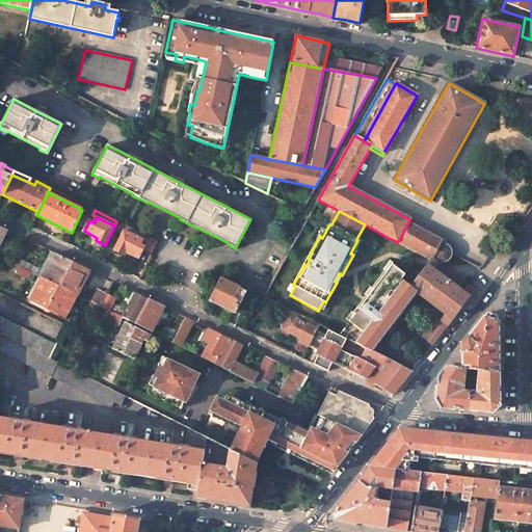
[(432,259),(439,261),(442,262),(445,262),(448,260),(450,258),(451,256),(451,254),(450,250),(449,247),(448,245),(442,242),(443,240),(408,222),(398,242),(417,253),(432,259)]
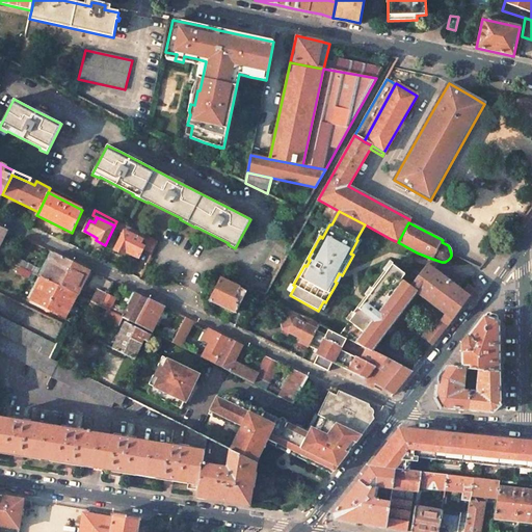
[(144,235),(126,225),(124,231),(142,240),(144,235)]
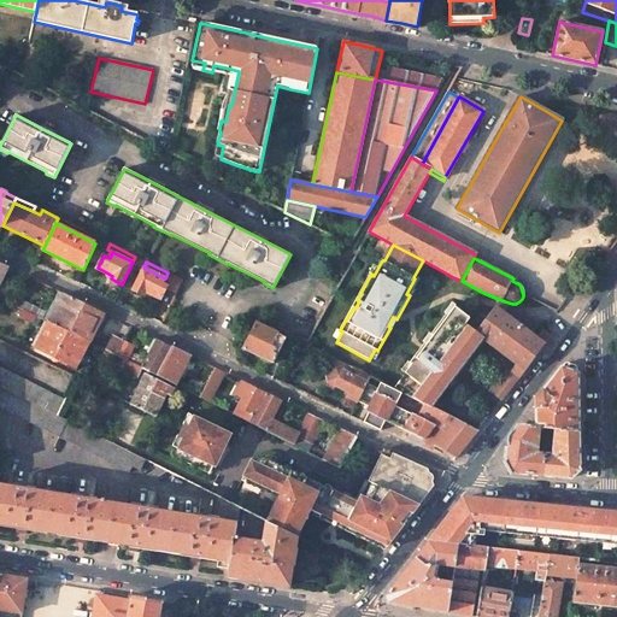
[(165,278),(144,268),(133,289),(144,294),(146,292),(148,293),(160,299),(166,288),(168,287),(162,283),(165,278)]
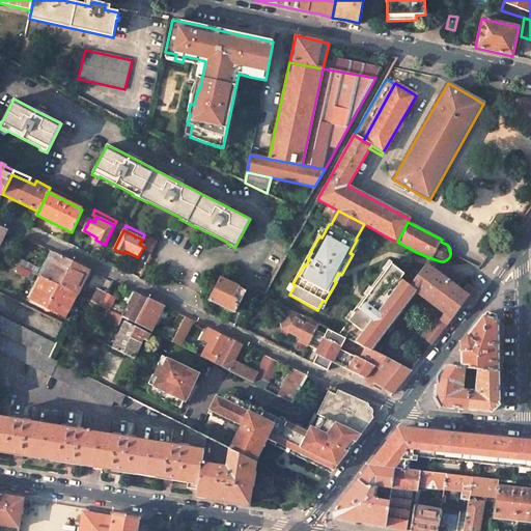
[(157,241),(144,234),(142,240),(139,244),(144,247),(143,248),(151,252),(157,241)]
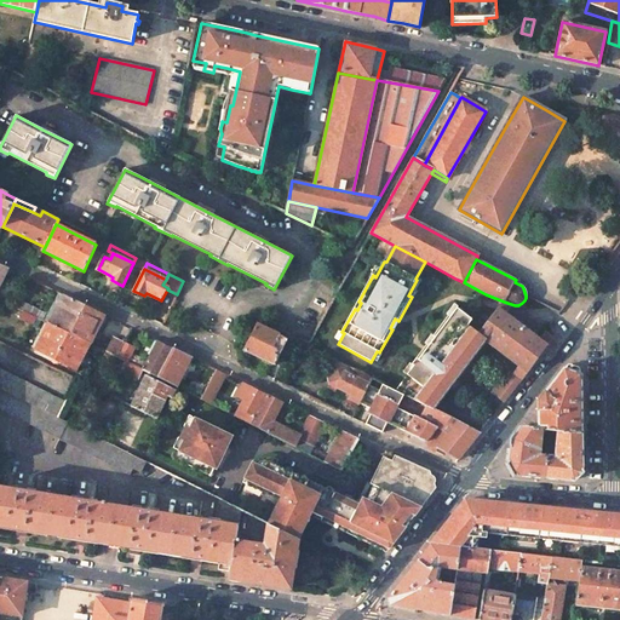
[(22,288),(13,285),(5,300),(13,304),(22,288)]
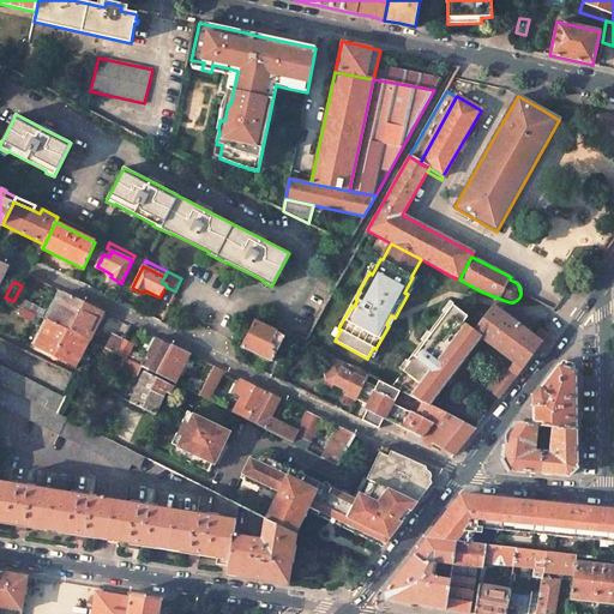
[(70,331),(84,302),(64,293),(49,321),(70,331)]
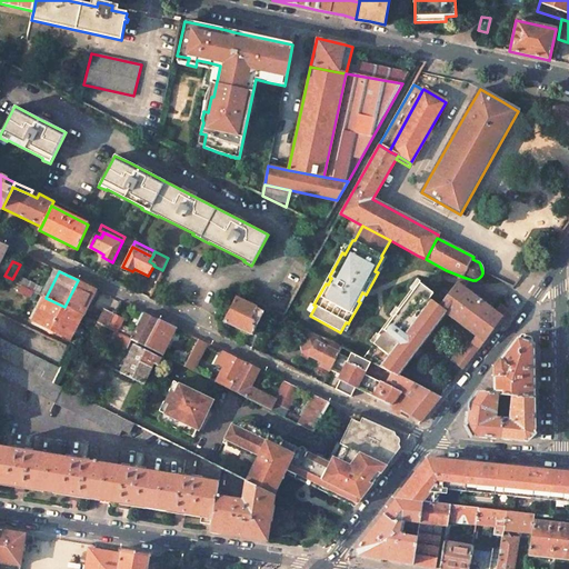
[(42,288),(17,276),(15,282),(33,291),(39,295),(42,288)]
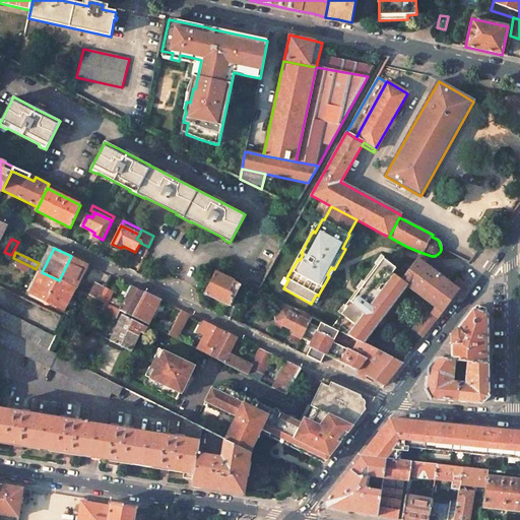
[(437,318),(463,283),(457,279),(453,285),(450,283),(446,280),(431,269),(426,265),(424,263),(429,257),(428,256),(429,255),(423,253),(401,280),(394,274),(393,275),(392,274),(396,268),(383,259),(378,266),(376,265),(364,281),(365,283),(360,290),(358,289),(345,306),(347,307),(331,327),(353,338),(364,343),(407,285),(435,307),(430,313),(437,318)]
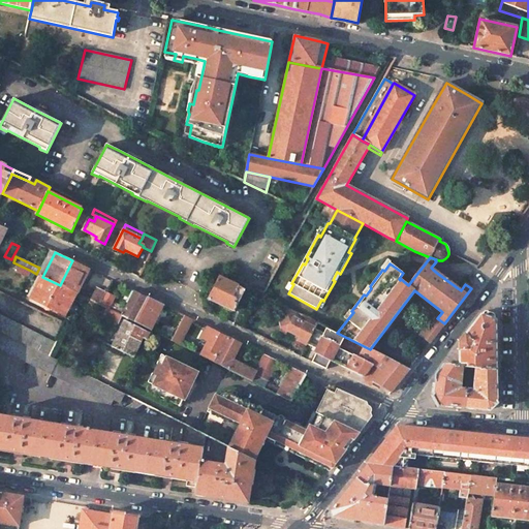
[(89,269),(72,260),(60,285),(78,293),(82,283),(88,272),(92,274),(93,275),(95,272),(89,269)]
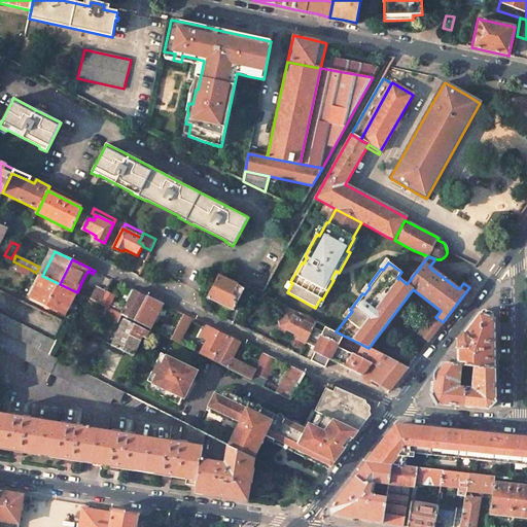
[(42,276),(41,275),(29,297),(40,303),(65,315),(77,292),(60,284),(42,276)]
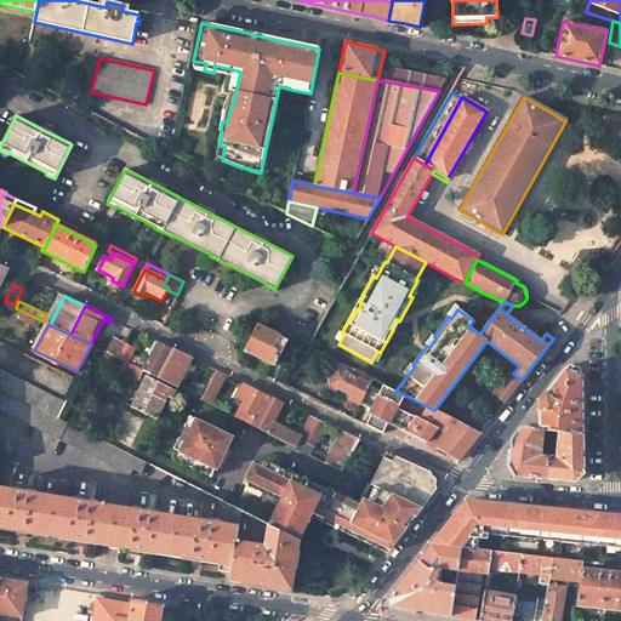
[(289,340),(258,325),(245,351),(275,366),(279,358),(284,348),(289,340)]
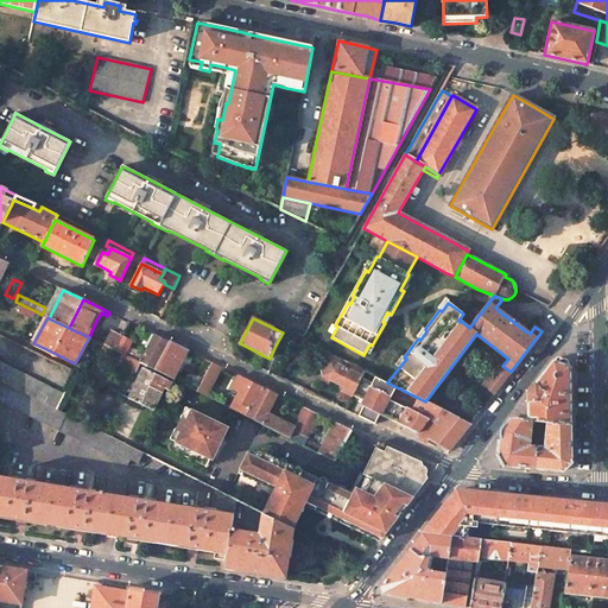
[(121,336),(112,331),(105,346),(114,350),(121,336)]
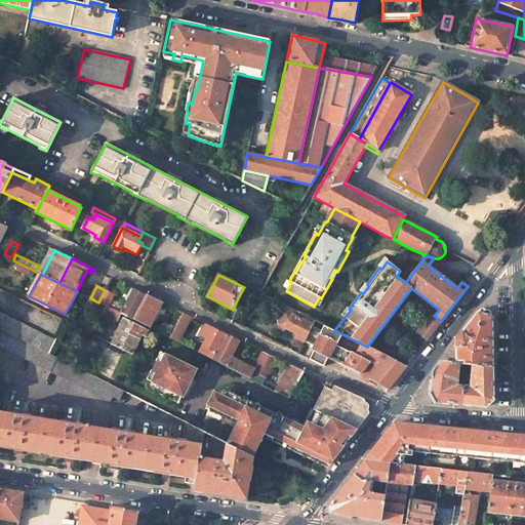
[(147,295),(134,289),(127,301),(121,313),(134,320),(147,295)]
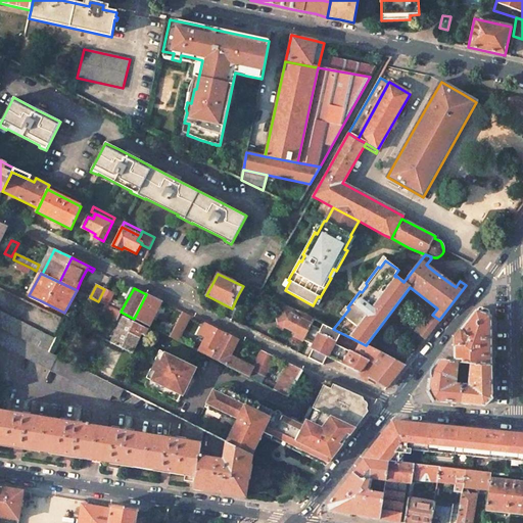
[(113,293),(104,289),(98,301),(105,304),(107,305),(113,293)]
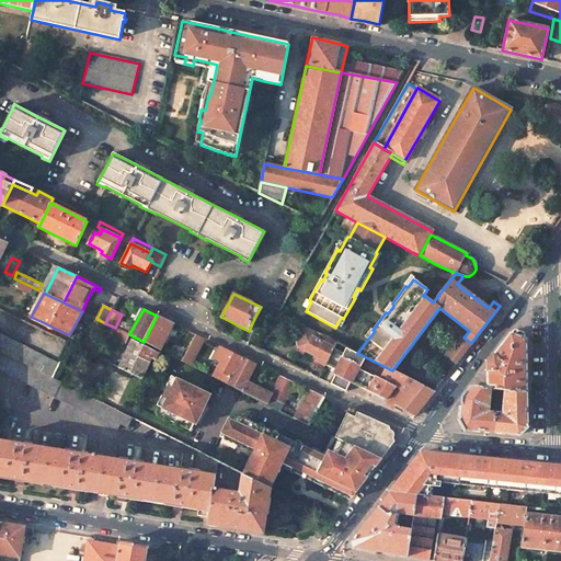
[(174,323),(157,316),(144,342),(160,350),(164,342),(171,330),(174,323)]
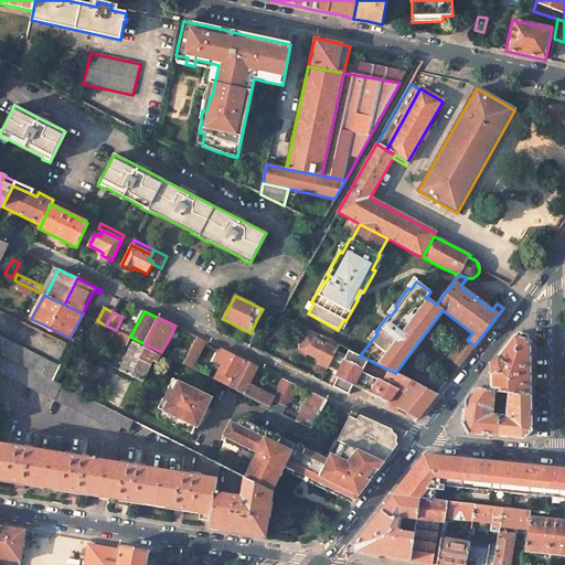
[(116,330),(114,329),(109,338),(126,345),(130,337),(116,330)]
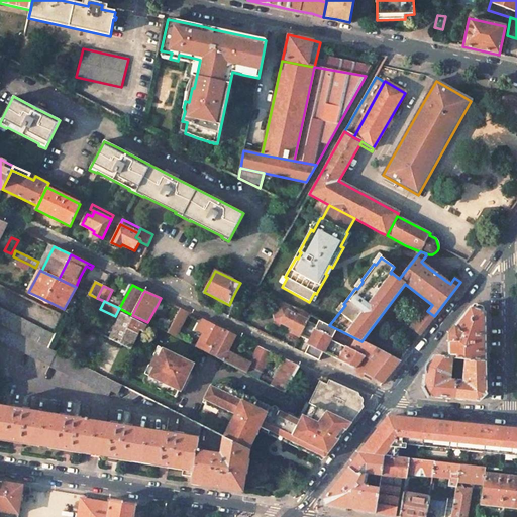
[(307,321),(287,311),(290,306),(281,301),(280,301),(274,314),(276,324),(280,326),(281,322),(294,329),(292,332),(300,336),(307,321)]
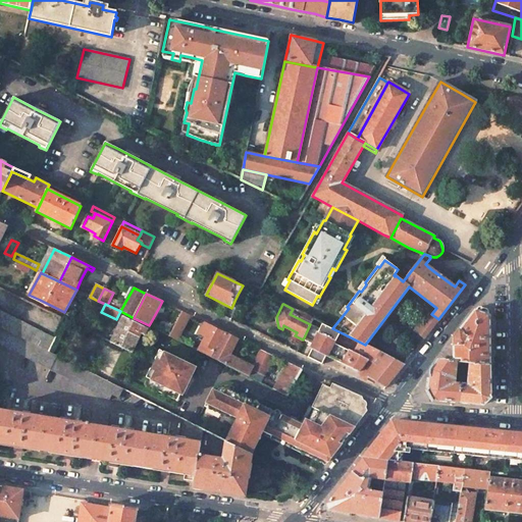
[(486,309),(481,307),(479,307),(478,307),(478,308),(477,308),(477,309),(476,312),(474,312),(454,338),(454,346),(454,360),(455,361),(454,362),(456,362),(470,363),(489,366),(489,343),(488,316),(487,316),(488,313),(488,311),(487,310),(486,309)]
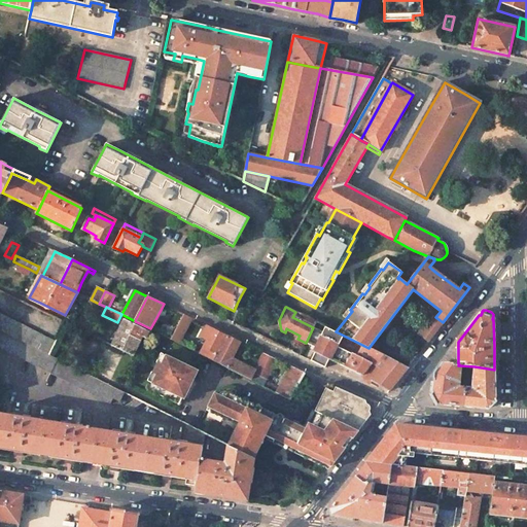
[(0,329),(48,354),(55,342),(0,314),(0,329)]
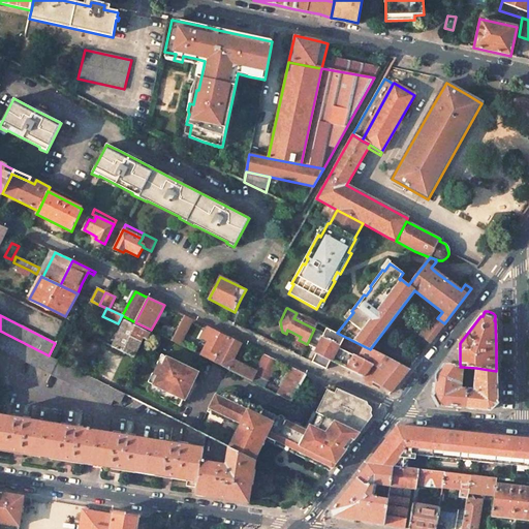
[(193,319),(185,315),(183,318),(172,340),(180,344),(193,319)]
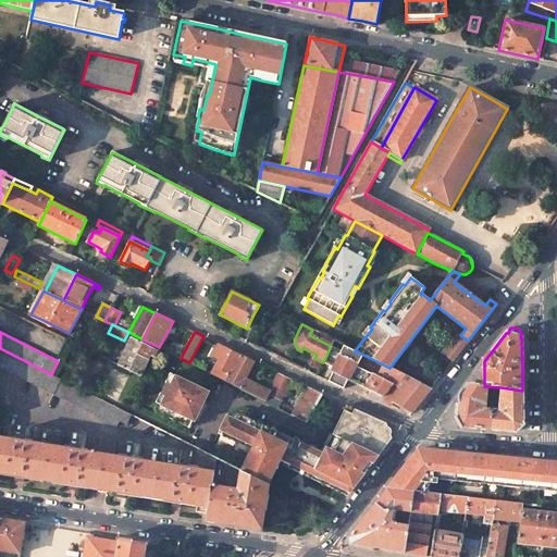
[(453,360),(468,341),(460,335),(450,348),(447,345),(442,353),(453,360)]
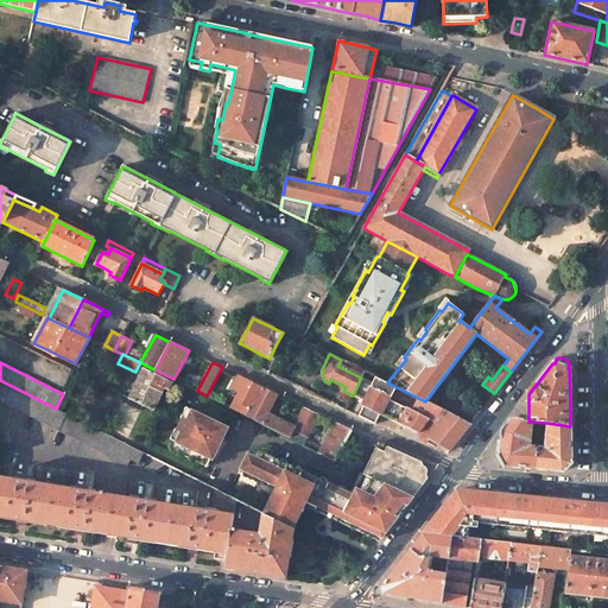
[(171,382),(144,368),(130,398),(153,410),(164,388),(168,391),(171,382)]
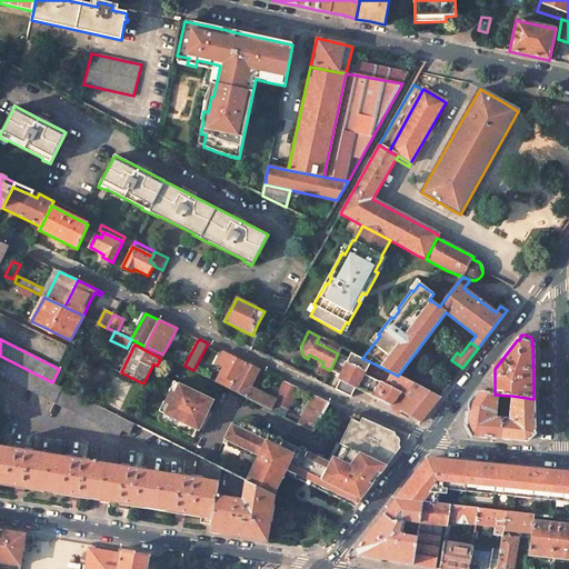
[(351,397),(356,389),(359,391),(373,398),(387,370),(362,358),(341,348),(338,353),(330,370),(340,376),(338,379),(340,380),(336,390),(351,397)]
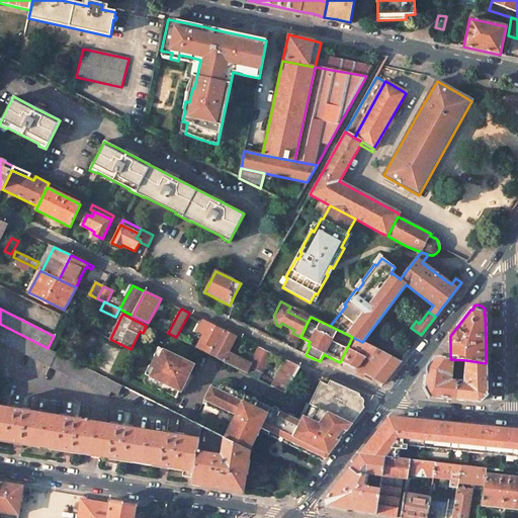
[(224,330),(204,321),(200,327),(198,331),(199,332),(202,333),(200,335),(194,346),(197,348),(210,354),(224,330)]
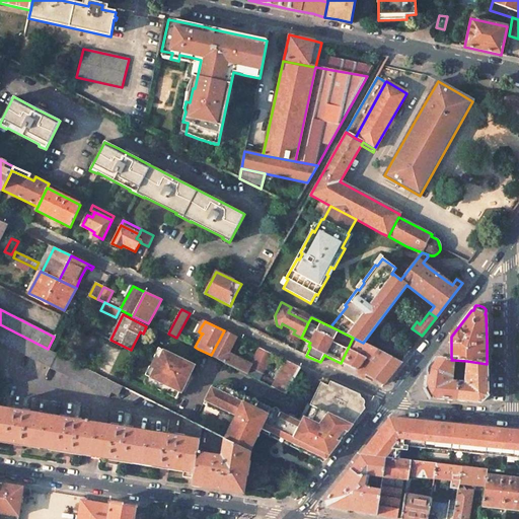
[(116,383),(48,349),(0,324),(0,343),(108,397),(112,392),(116,383)]
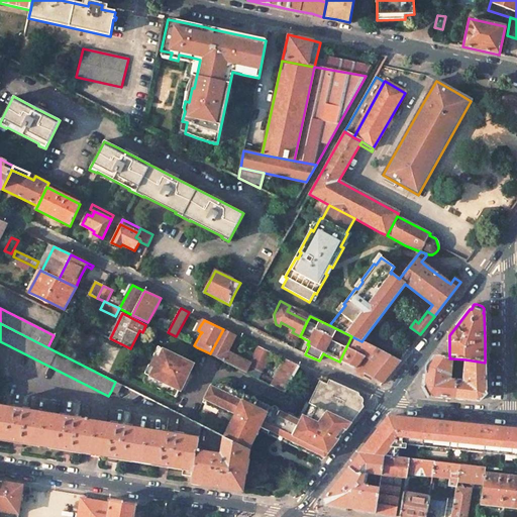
[(235,335),(223,329),(210,353),(222,360),(229,348),(230,345),(235,335)]
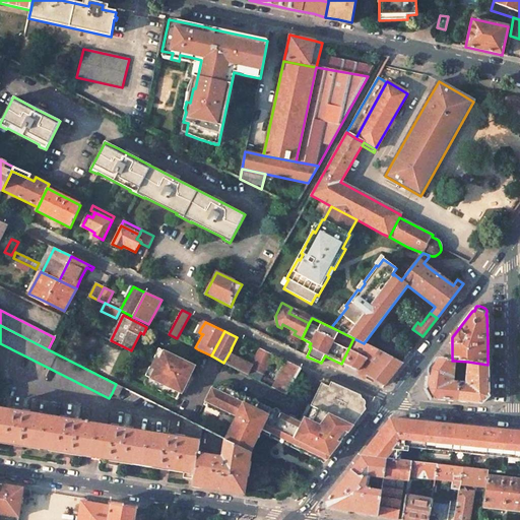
[(374,379),(385,385),(402,364),(380,351),(364,343),(353,338),(341,364),(355,370),(362,373),(360,376),(372,382),(372,381),(374,379)]
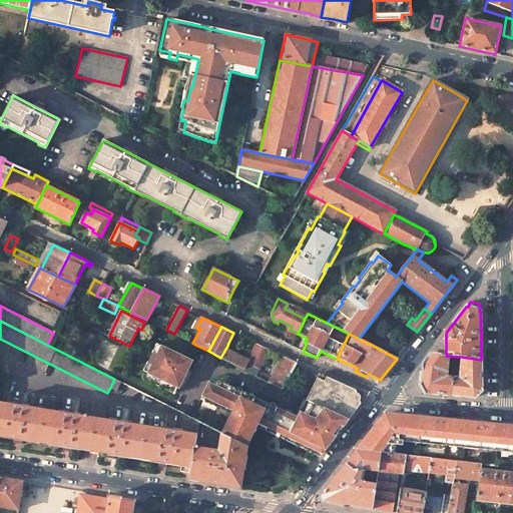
[(270,350),(257,344),(244,369),(257,376),(270,350)]
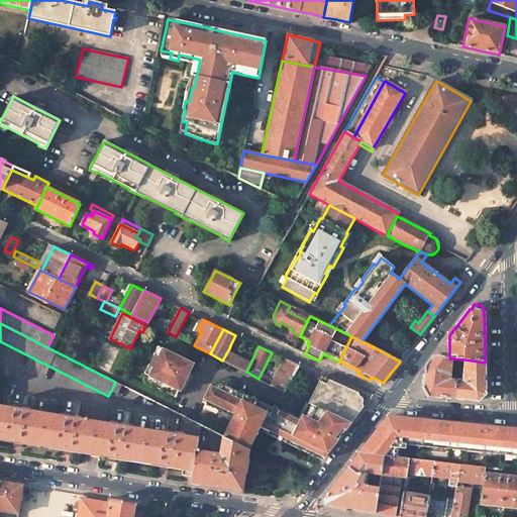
[(231,349),(229,348),(222,360),(246,372),(250,364),(234,355),(231,354),(233,351),(233,350),(231,349)]
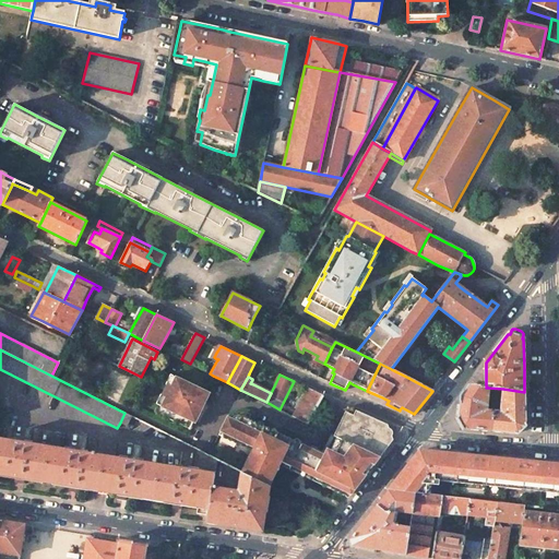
[(198,414),(203,403),(205,405),(211,395),(176,378),(171,387),(169,385),(164,396),(166,397),(163,406),(159,404),(156,413),(188,429),(191,423),(195,425),(200,415),(198,414)]
